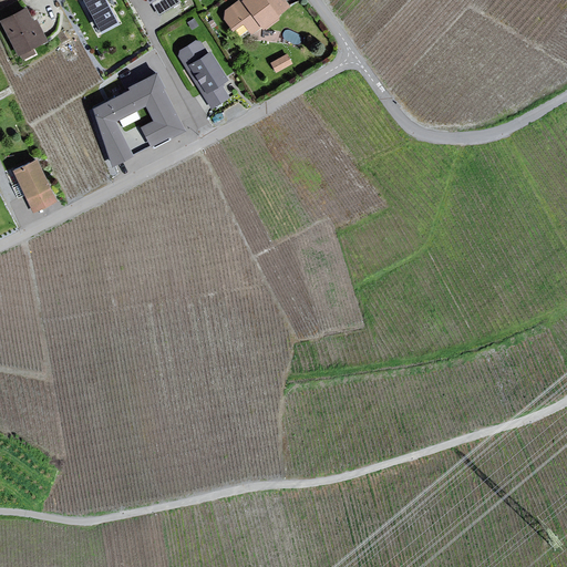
[(79,0),(99,34),(117,24),(103,0),(79,0)]
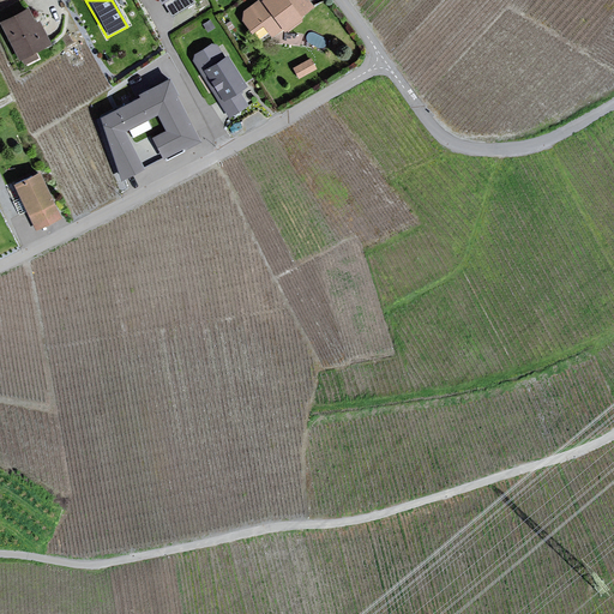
[(259,0),(242,13),(242,26),(262,47),(282,31),(288,32),(301,24),(301,19),(313,8),(307,0),(259,0)]
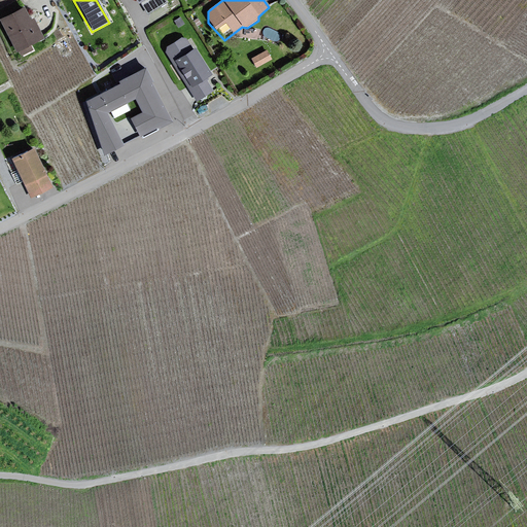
[(23,6),(0,19),(0,22),(19,58),(34,51),(32,46),(43,40),(33,18),(29,20),(23,6)]
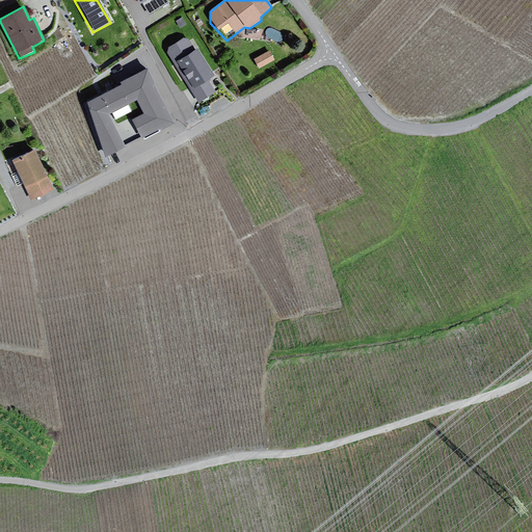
[(167,48),(165,54),(198,104),(215,94),(207,79),(213,77),(196,48),(194,50),(189,40),(181,40),(167,48)]
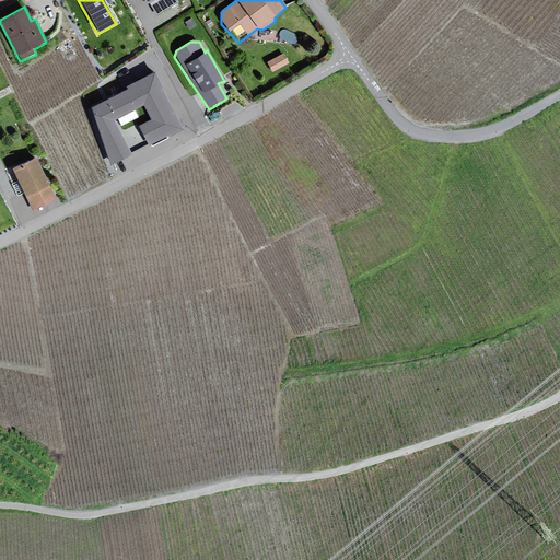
[(267,58),(272,68),(290,59),(284,49),(267,58)]
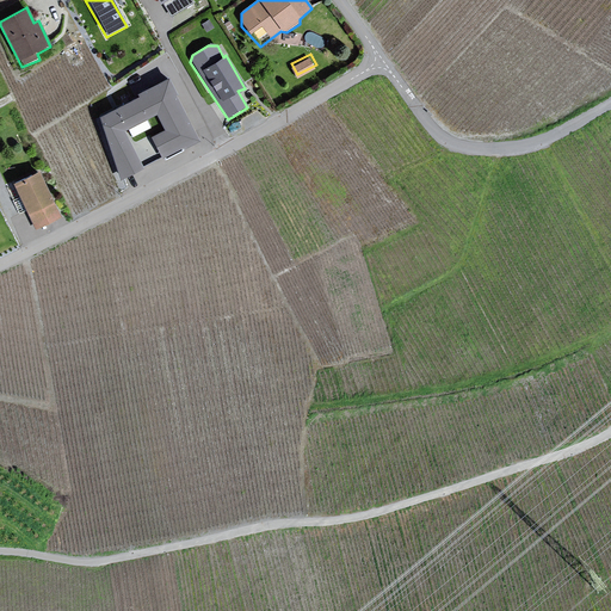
[(197,140),(168,84),(102,117),(123,179),(142,170),(123,130),(159,112),(168,130),(154,137),(164,156),(197,140)]
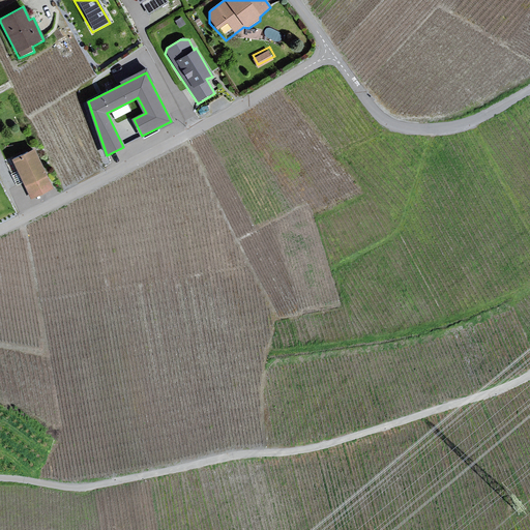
[(33,149),(10,159),(28,195),(51,185),(33,149)]
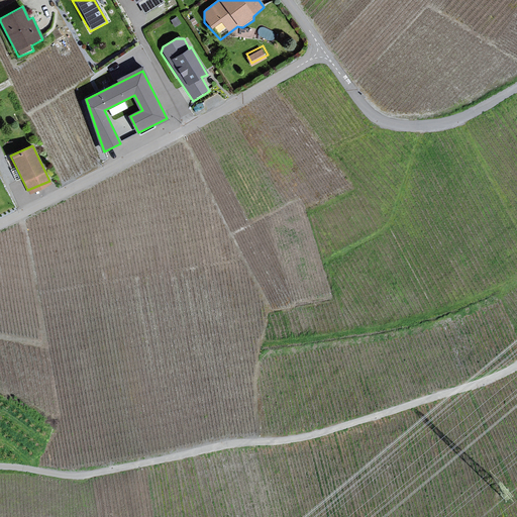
All buildings are outlined.
